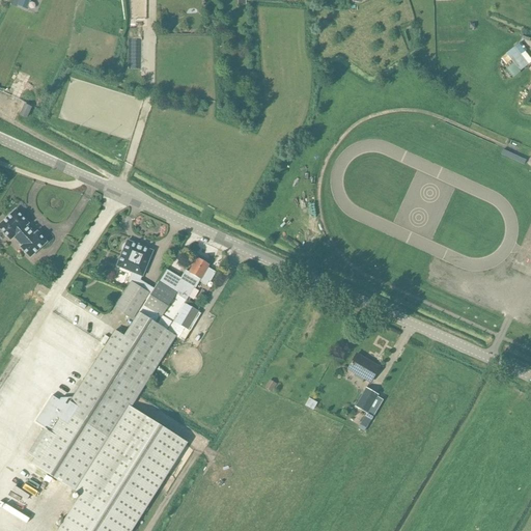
[(20,0),(18,6),(28,10),(32,0),(20,0)]
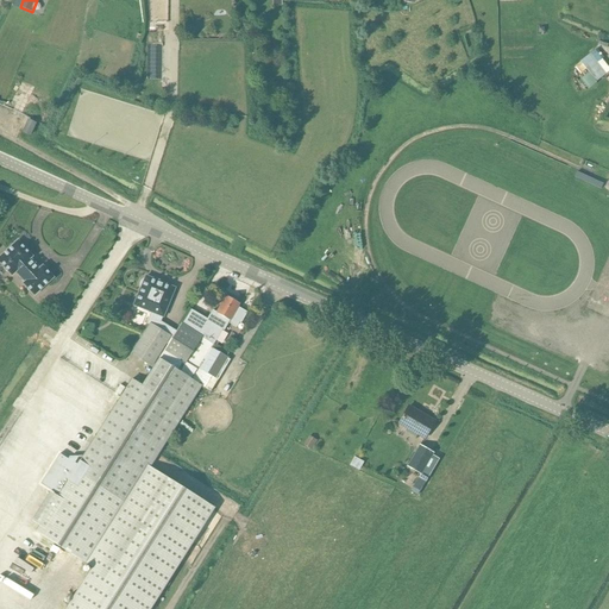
[(596,49),(589,55),(606,75),(608,71),(608,69),(601,60),(603,57),(596,49)]
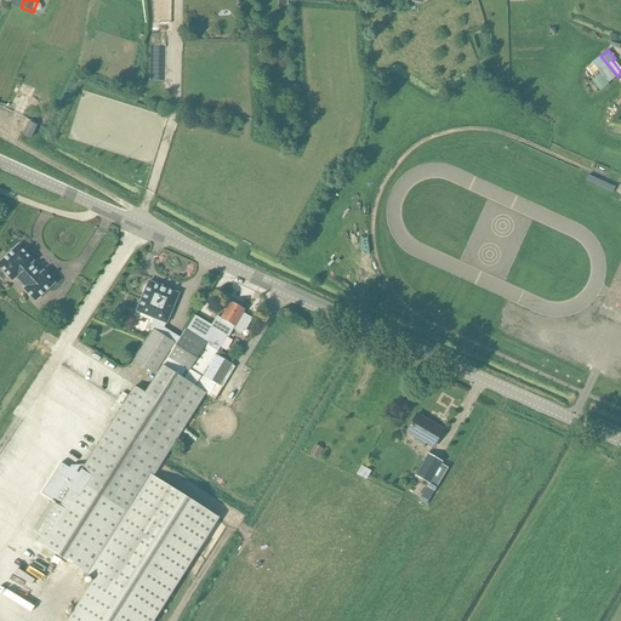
[(600,56),(590,64),(599,75),(607,85),(617,77),(600,56)]
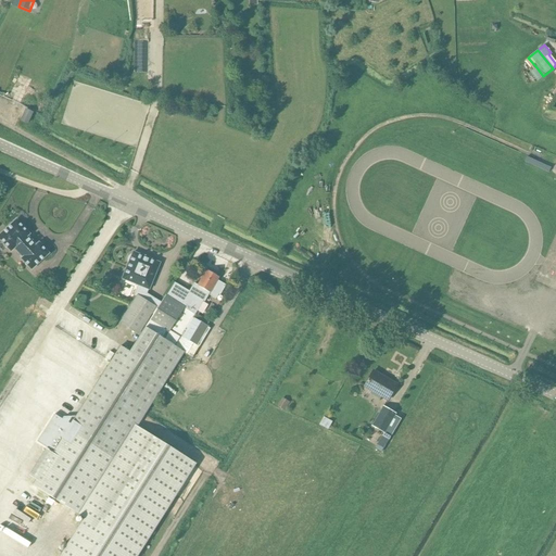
[(543,76),(536,67),(529,74),(535,83),(543,76)]
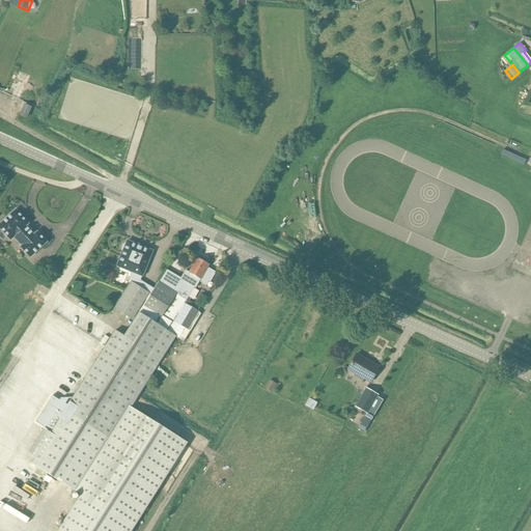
[(32,108),(24,104),(19,115),(27,119),(32,108)]
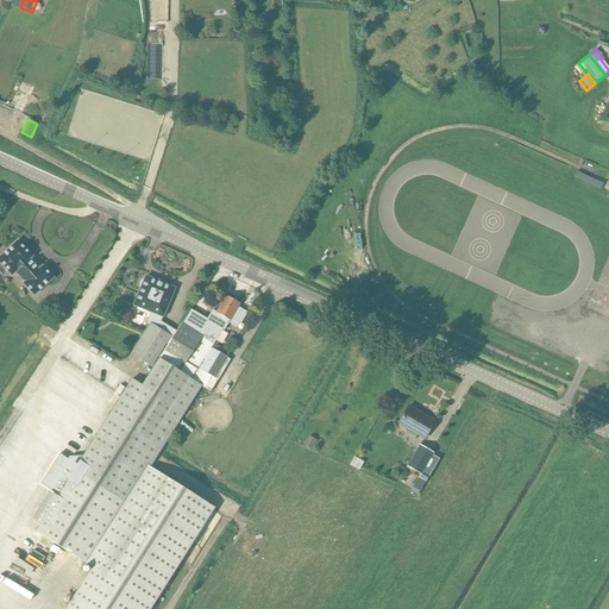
[(601,189),(602,187),(603,183),(597,181),(577,171),(575,177),(601,189)]
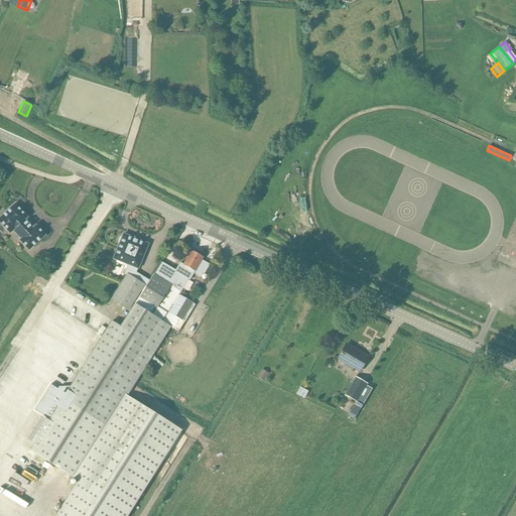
[(20,241),(29,251),(45,236),(36,226),(33,228),(26,219),(27,218),(15,205),(0,218),(0,222),(10,234),(13,231),(21,239),(20,241)]
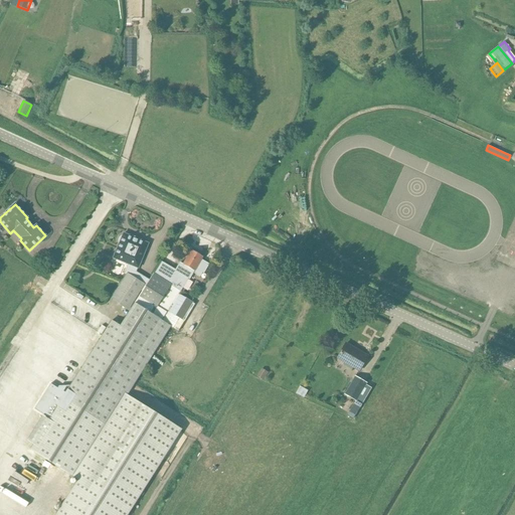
[(112,297),(129,308),(140,289),(141,290),(148,279),(134,270),(136,266),(138,267),(147,241),(123,232),(113,256),(128,263),(124,273),(126,274),(112,297)]
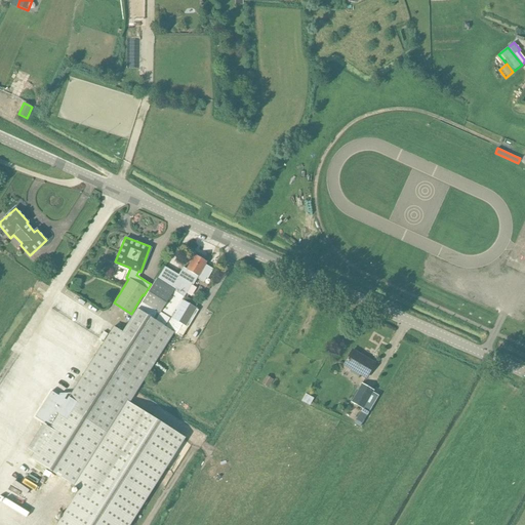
[(183,298),(192,284),(193,285),(196,279),(203,283),(206,278),(207,279),(213,269),(205,265),(206,261),(194,254),(185,270),(182,268),(176,276),(162,267),(154,280),(180,297),(183,298)]
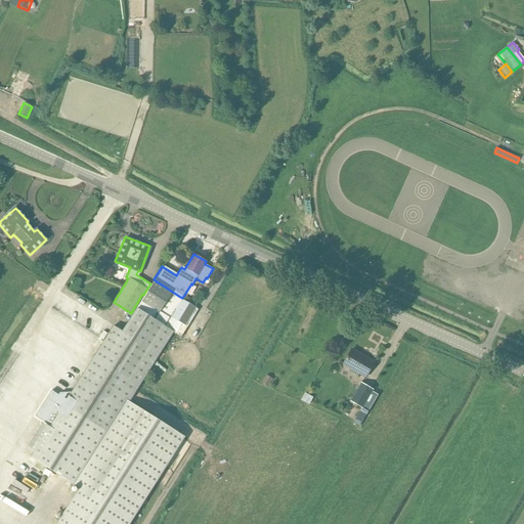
[(48,426),(29,457),(78,488),(54,523),(127,523),(130,520),(132,516),(182,436),(127,401),(171,332),(163,326),(180,297),(154,279),(150,284),(143,295),(121,332),(112,326),(98,348),(82,374),(64,400),(49,391),(33,417),(48,426)]
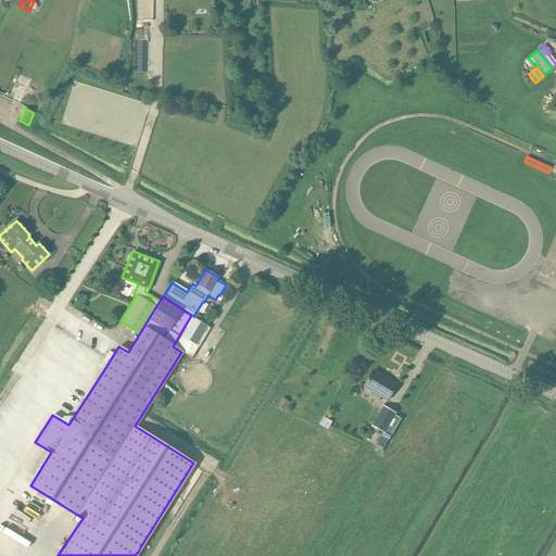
[(193,316),(191,315),(173,346),(181,352),(185,353),(190,343),(198,348),(210,328),(206,326),(207,325),(193,316)]
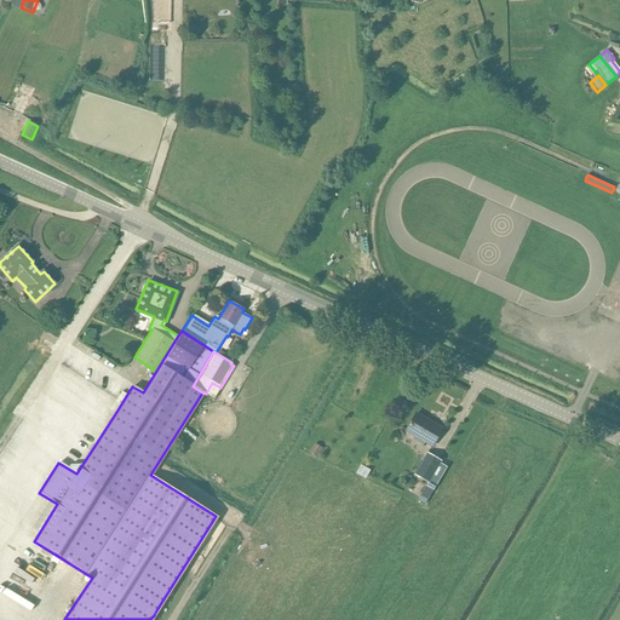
[(432,447),(442,429),(417,414),(407,431),(415,436),(413,440),(424,446),(425,442),(432,447)]
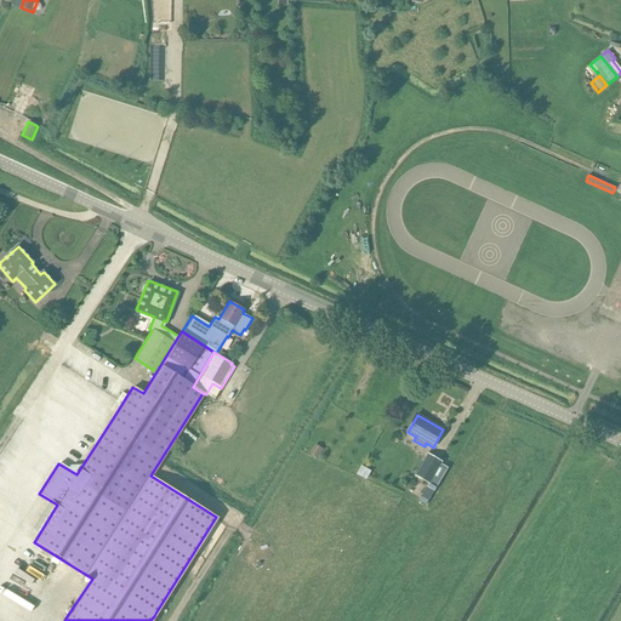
[(426,488),(434,491),(448,468),(442,463),(443,462),(427,454),(415,476),(428,483),(426,488)]
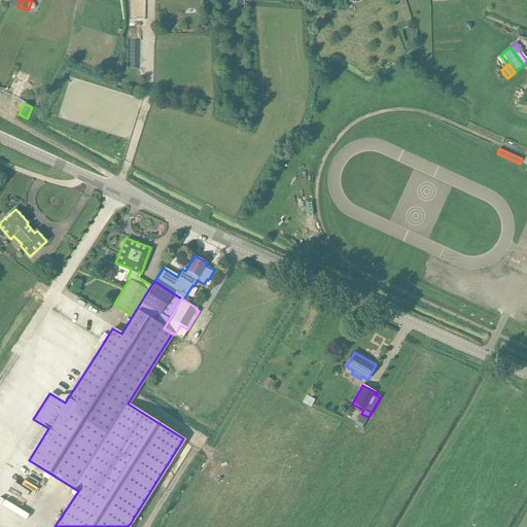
[(34,506),(25,502),(28,495),(12,487),(6,499),(31,512),(34,506)]
